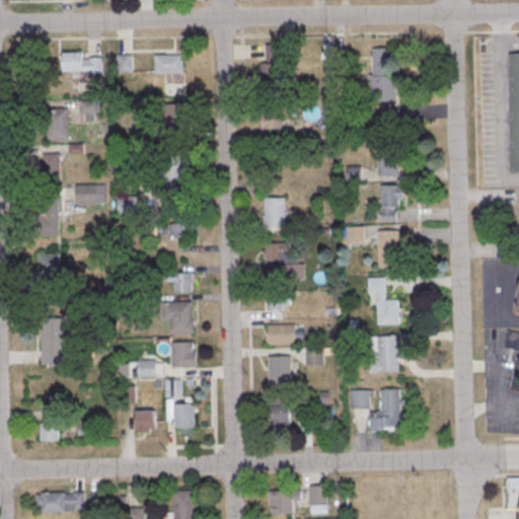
[(267,46),(267,65),(269,65),(287,65),(287,46),(267,46)]
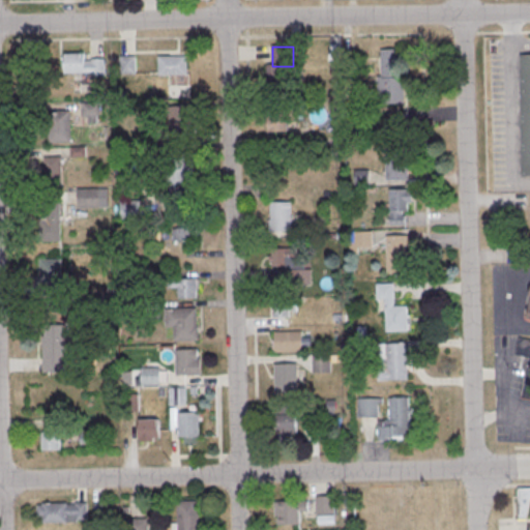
[(379,105),(378,78),(382,78),(382,51),(401,51),(401,77),(406,76),(406,105),(379,105)]
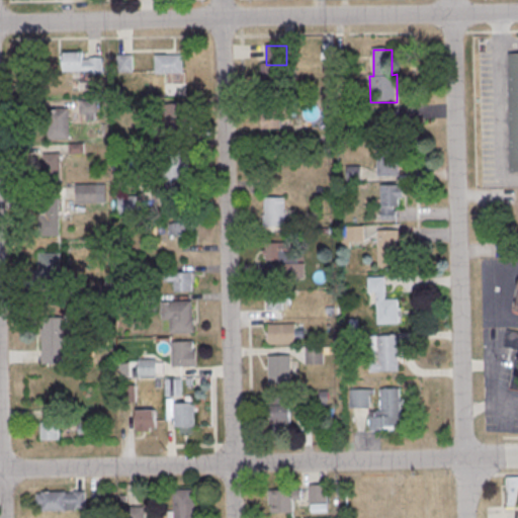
[(63,73),(63,54),(82,53),(82,60),(90,60),(91,72),(63,73)]
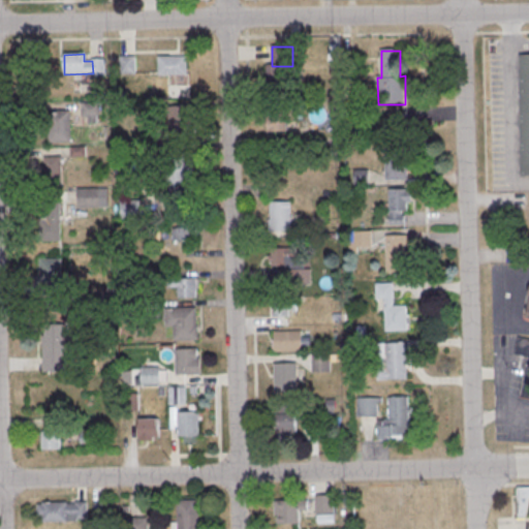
[(520,176),(528,175),(528,54),(520,54),(520,176)]
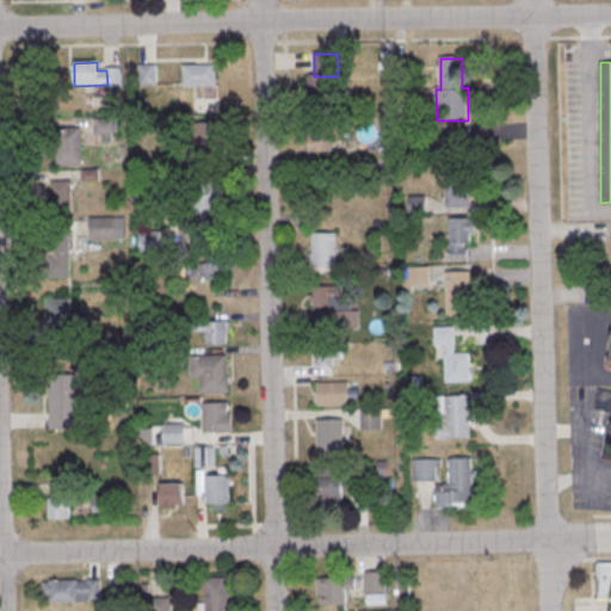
[(140,86),(140,66),(156,66),(158,86),(140,86)]
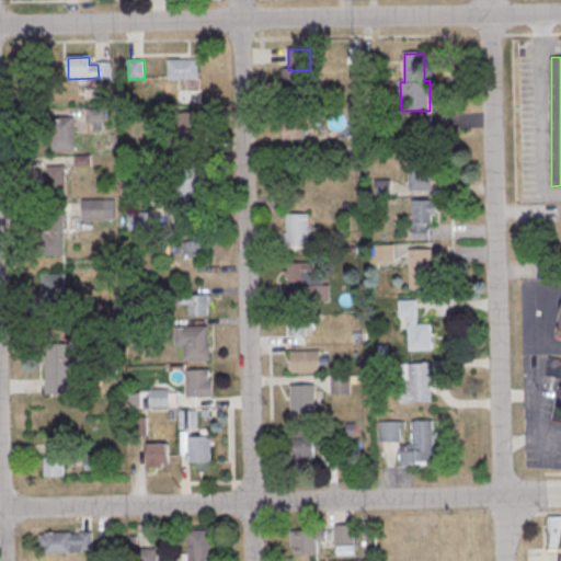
[(168,81),(168,60),(198,60),(199,80),(168,81)]
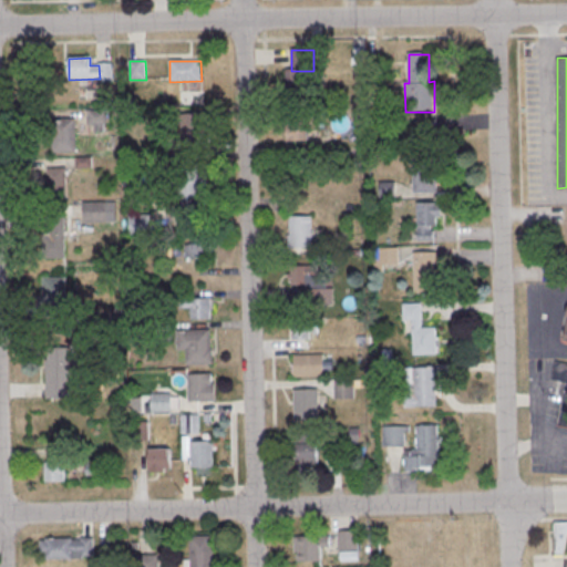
[(99,65),(99,64),(112,63),(113,82),(100,82),(100,79),(99,65)]
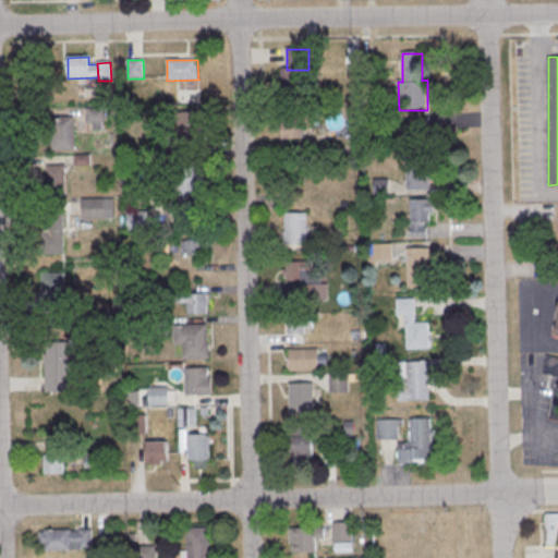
[(289,83),(289,70),(308,70),(318,70),(318,82),(304,82),(304,97),(293,97),(293,83),(289,83)]
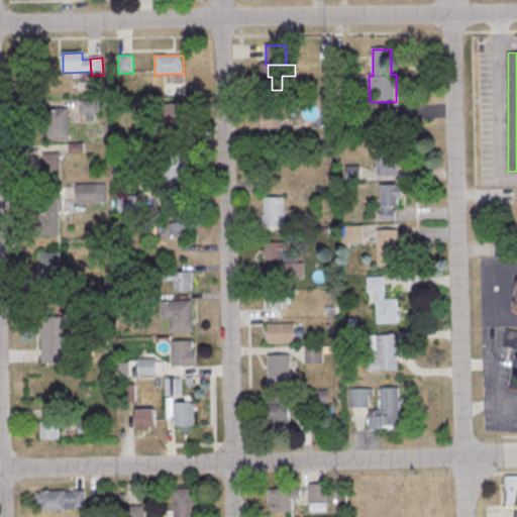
[(81,115),(80,101),(98,100),(98,114),(95,114),(96,120),(87,120),(87,115),(81,115)]
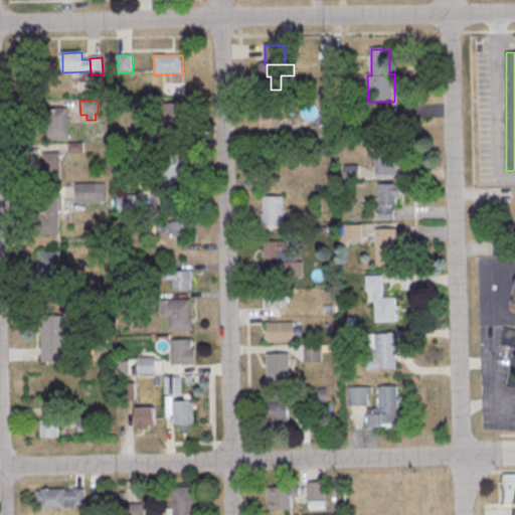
[(261,128),(261,101),(280,101),(280,128),(261,128)]
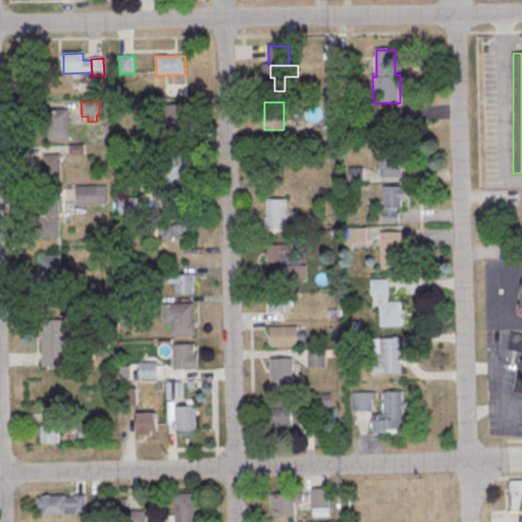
[(191,104),(192,138),(174,139),(167,139),(165,105),(191,104)]
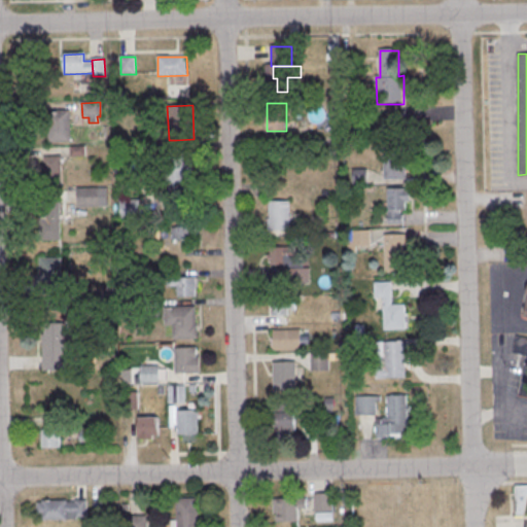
[(49,142),(48,131),(45,131),(45,112),(70,111),(71,142),(49,142)]
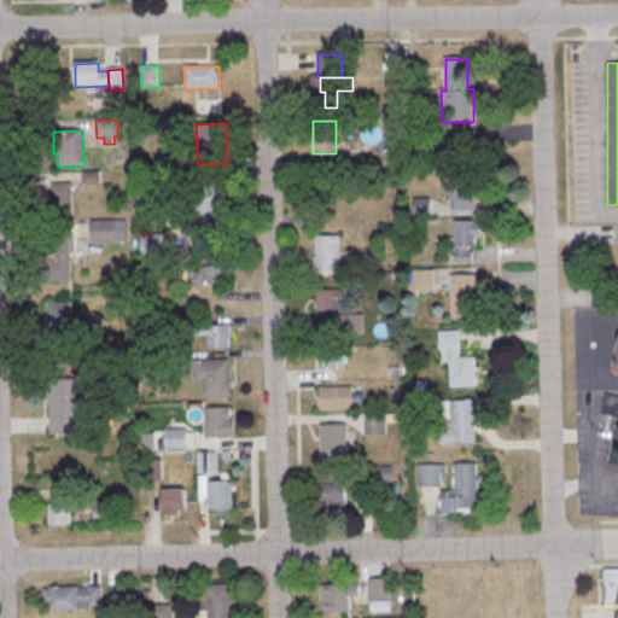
[(342,179),(342,159),(365,159),(365,179),(342,179)]
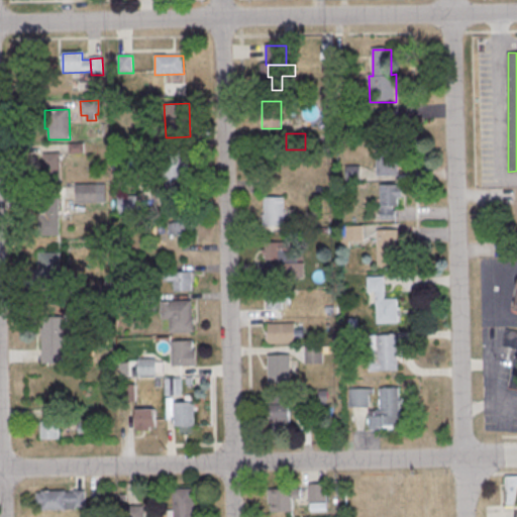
[(156,152),(154,138),(166,137),(173,137),(174,151),(156,152)]
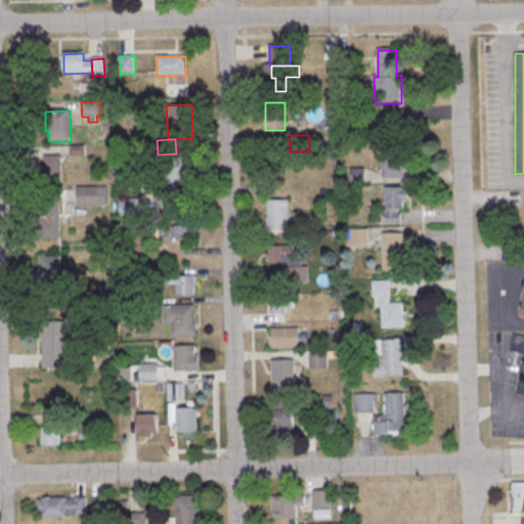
[(383,179),(383,144),(403,143),(403,179),(383,179)]
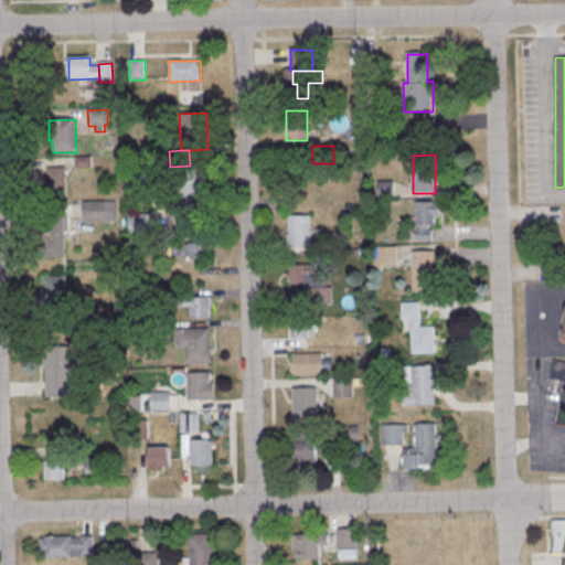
[(76,168),(76,158),(93,157),(93,168),(76,168)]
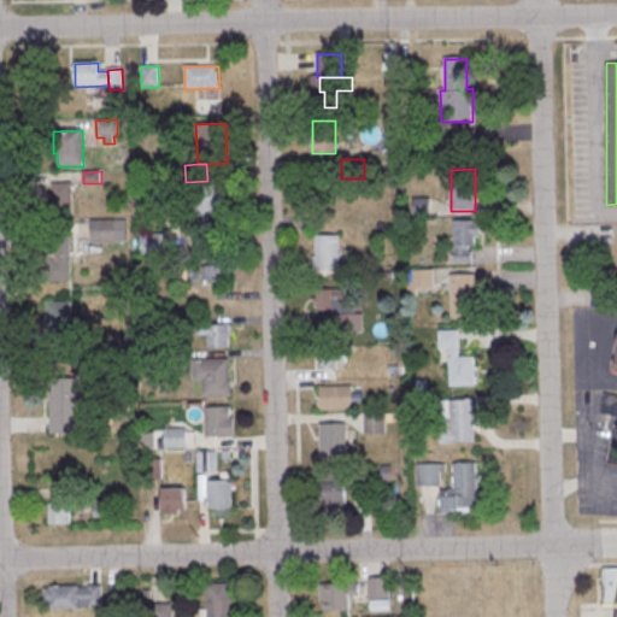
[(52,184),(53,218),(74,217),(74,183),(52,184)]
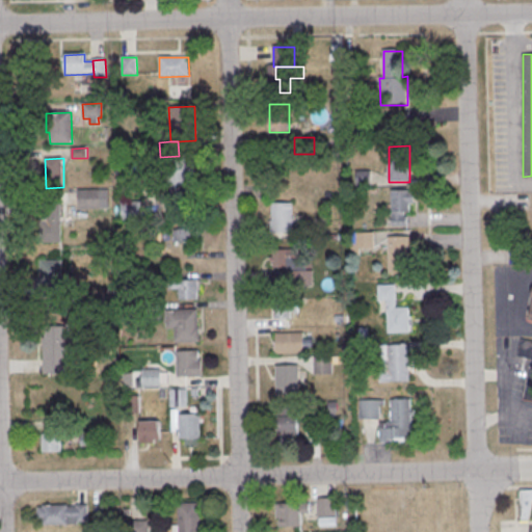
[(167,161),(184,161),(184,160),(194,159),(195,182),(189,182),(189,200),(169,201),(167,161)]
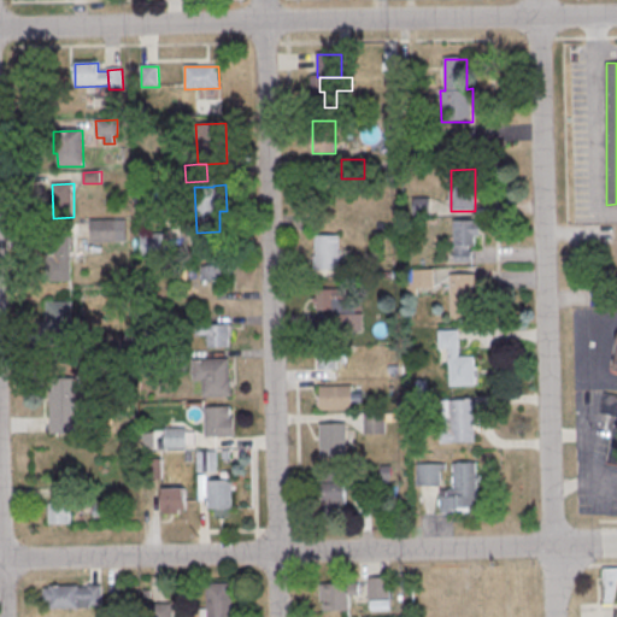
[(413,217),(413,199),(430,199),(432,217),(413,217)]
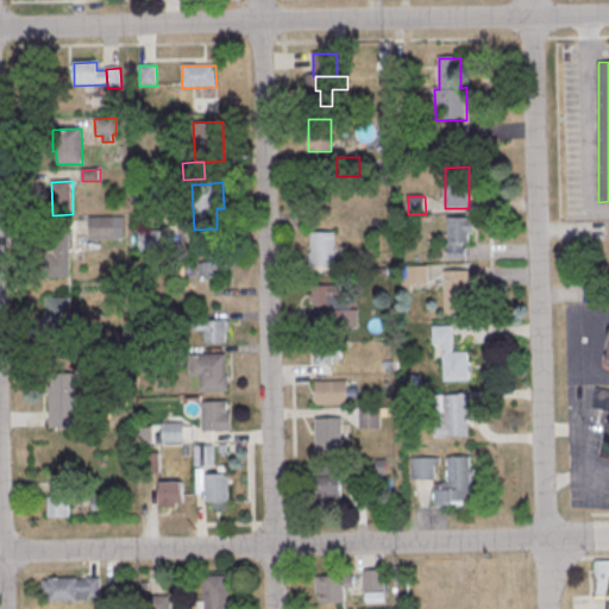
[(90,240),(90,218),(125,218),(126,239),(90,240)]
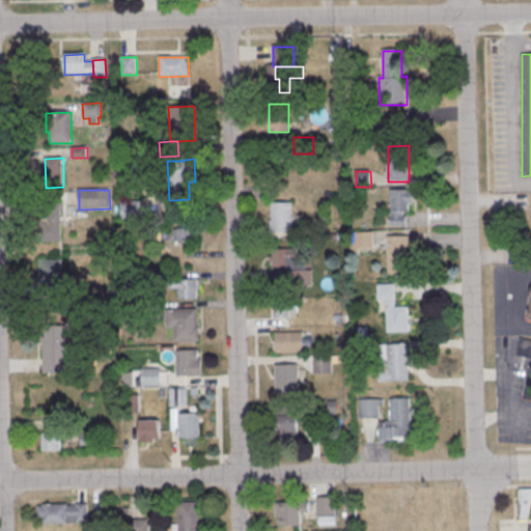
[(392,226),(391,192),(414,191),(414,204),(410,204),(410,213),(403,213),(403,218),(407,218),(407,226),(392,226)]
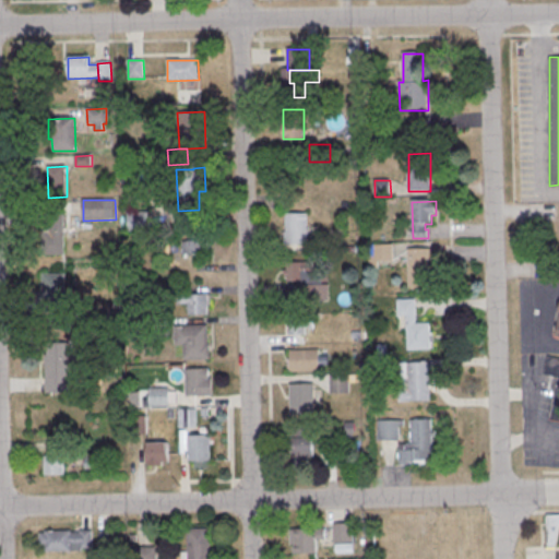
[(129,232),(128,212),(147,212),(147,230),(129,232)]
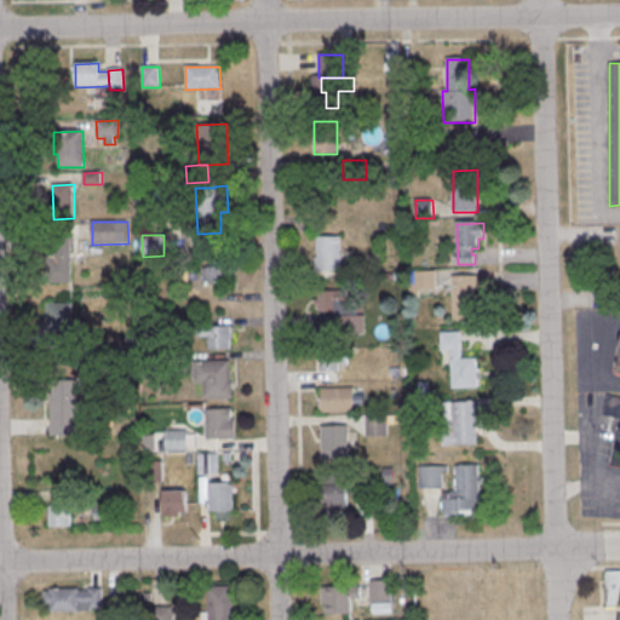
[(316,271),(316,258),(317,258),(317,239),(342,237),(343,271),(316,271)]
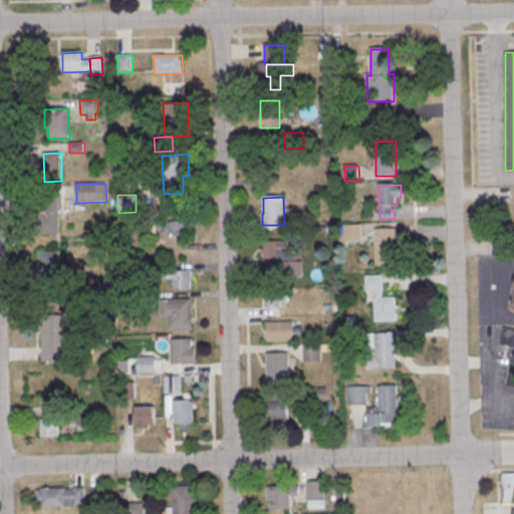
[(39,235),(39,213),(44,213),(44,198),(59,198),(59,235),(39,235)]
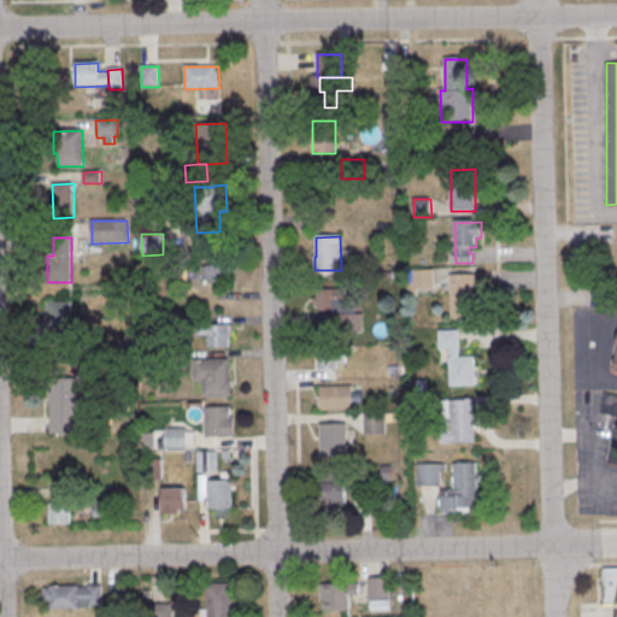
[(235,278),(234,257),(209,259),(209,268),(201,268),(203,282),(230,281),(230,278),(235,278)]
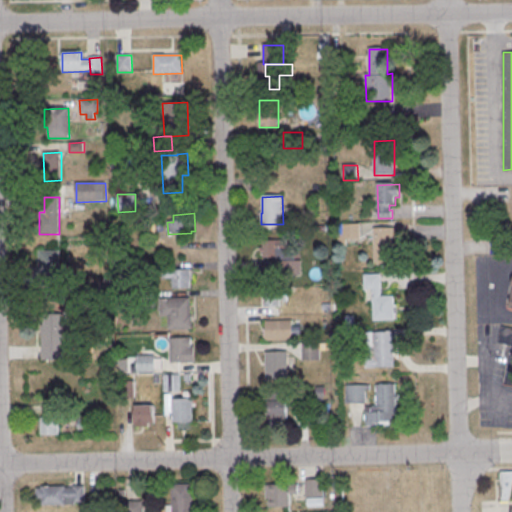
[(343,240),(342,225),(360,224),(361,239),(343,240)]
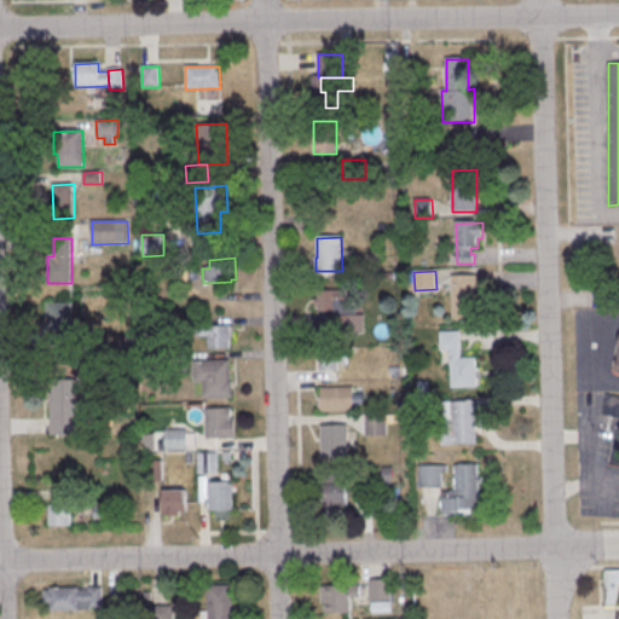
[(453,318),(452,276),(479,276),(480,287),(476,287),(476,318),(453,318)]
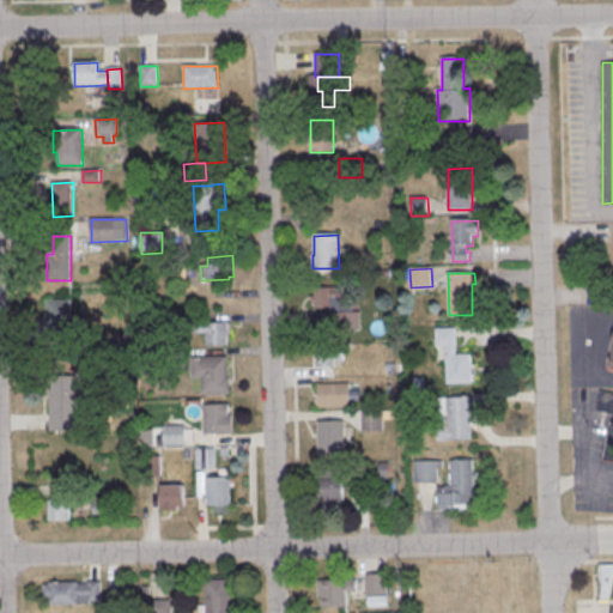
[(316,309),(316,303),(313,303),(311,297),(315,297),(315,289),(343,287),(343,297),(350,297),(350,304),(357,304),(357,313),(335,313),(335,309),(331,309),(316,309)]
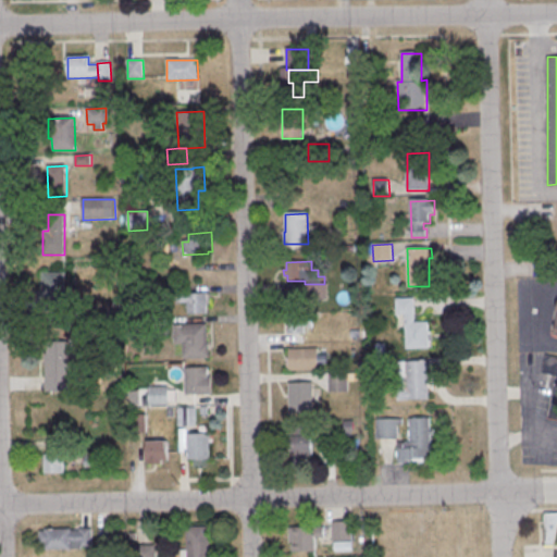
[(38,311),(38,293),(42,293),(42,273),(65,273),(65,291),(72,289),(72,301),(66,301),(66,311),(38,311)]
